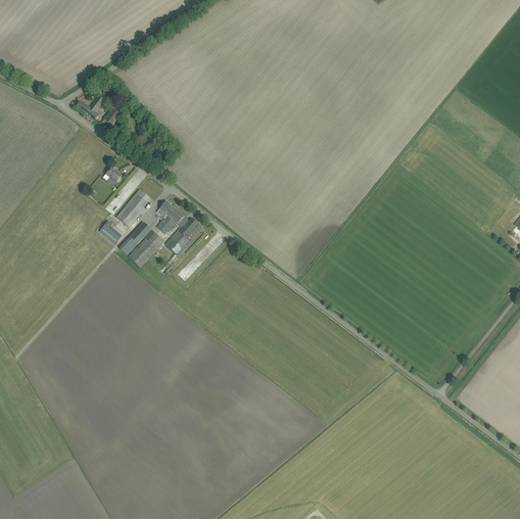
[(93,106),(101,96),(96,92),(87,104),(78,97),(73,103),(83,110),(82,111),(91,119),(97,111),(94,108),(94,107),(93,106)]
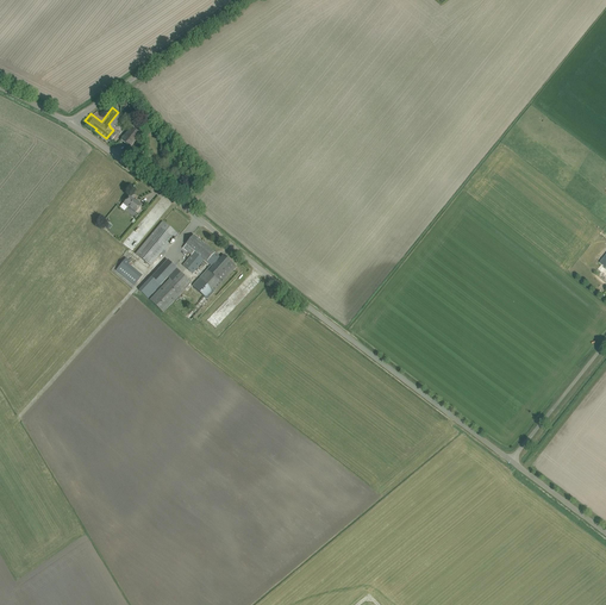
[(133,128),(127,123),(118,136),(126,143),(141,125),(137,123),(133,128)]
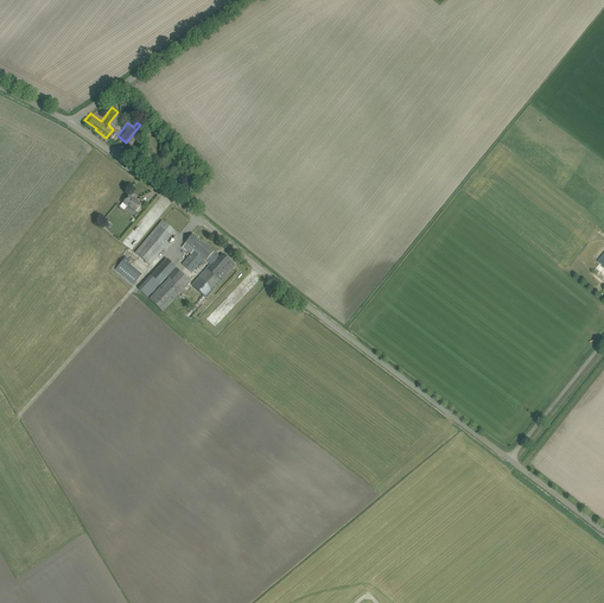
[(119,198),(124,202),(125,201),(132,208),(139,200),(134,196),(133,197),(126,191),(119,198)]
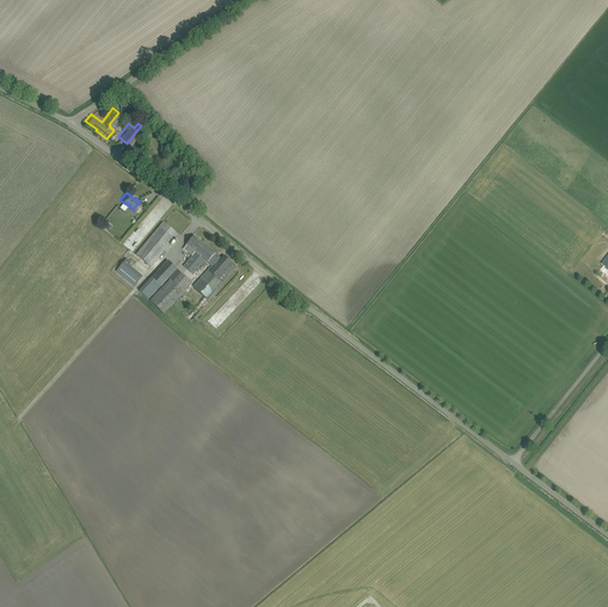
[(133,251),(147,263),(174,231),(160,218),(133,251)]
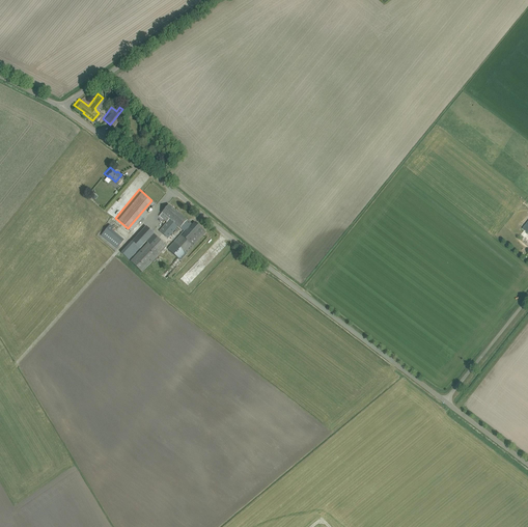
[(157,227),(165,234),(174,224),(175,225),(184,216),(166,200),(159,210),(166,216),(157,227)]
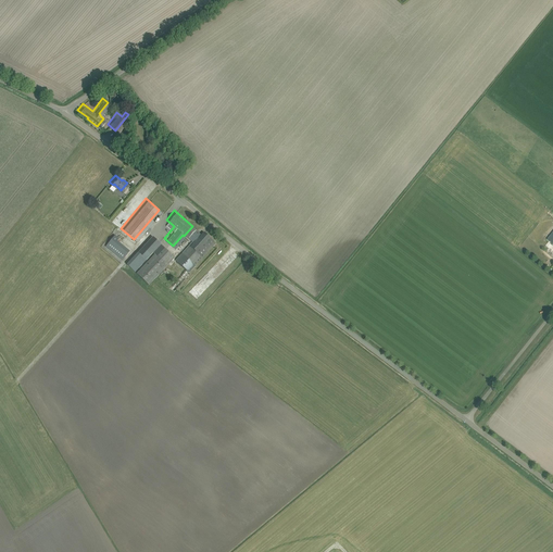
[(166,284),(172,288),(187,270),(213,239),(201,228),(198,231),(192,226),(184,236),(189,240),(174,259),(183,265),(166,284)]
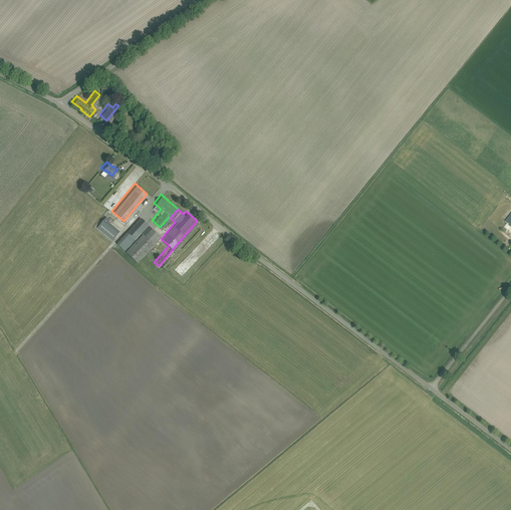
[(94,224),(110,237),(116,229),(105,220),(106,218),(102,214),(94,224)]
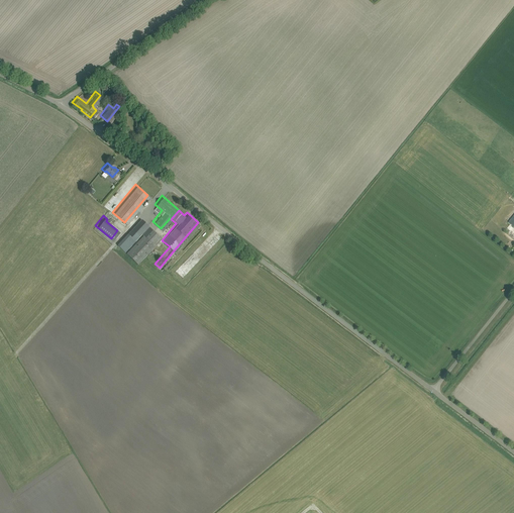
[(130,226),(137,233),(146,223),(139,216),(130,226)]
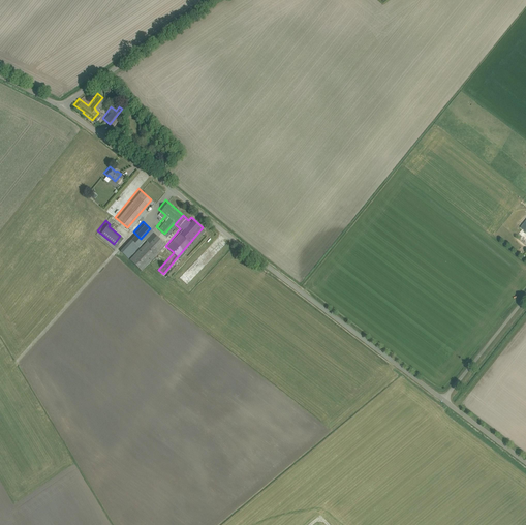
[(127,256),(138,268),(163,241),(151,229),(143,237),(144,238),(127,256)]
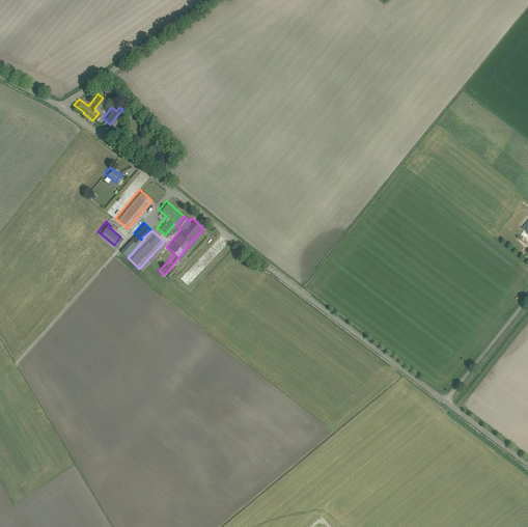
All buildings are outlined.
